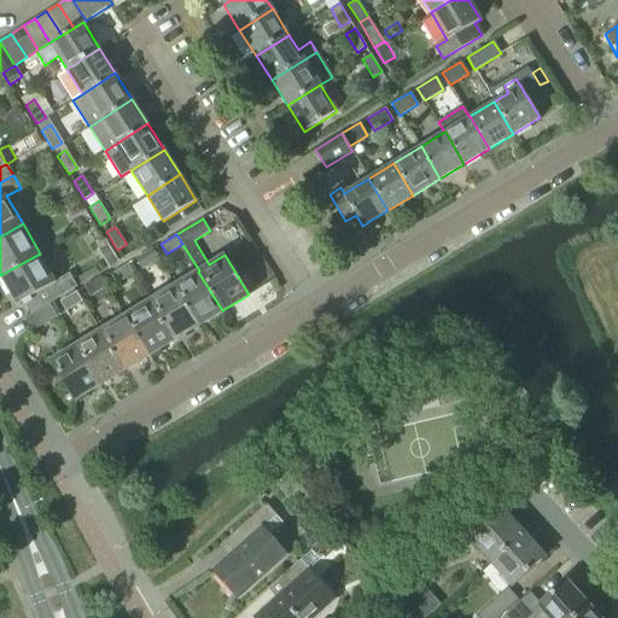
[(118,262),(108,244),(98,250),(109,267),(118,262)]
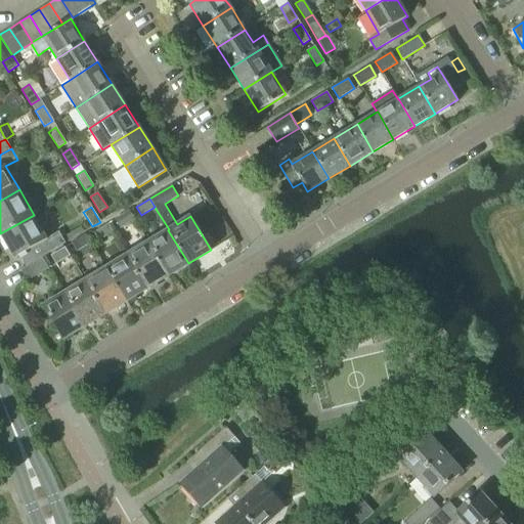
[(119,228),(134,219),(129,211),(115,219),(119,228)]
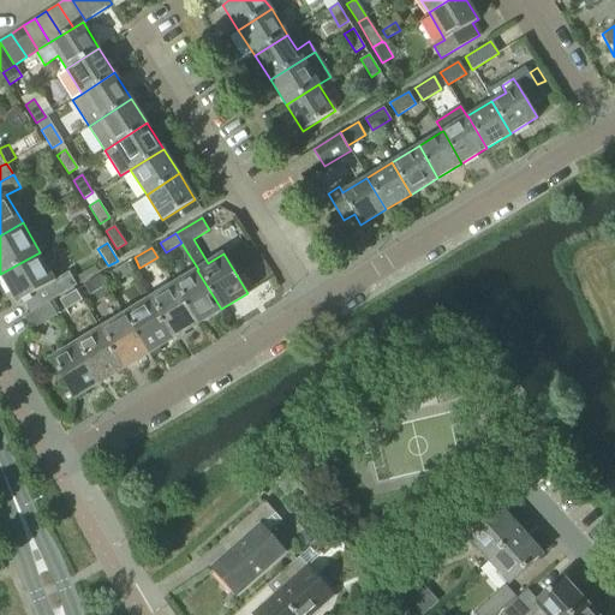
[(67,272),(55,280),(40,252),(0,274),(0,275),(16,304),(23,299),(30,314),(49,302),(53,300),(76,286),(67,272)]
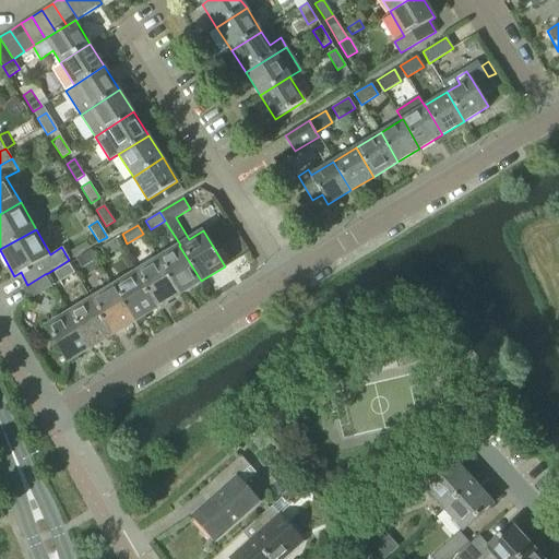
[(116,239),(115,238),(115,239),(120,248),(121,248),(120,247),(123,245),(119,237),(116,239)]
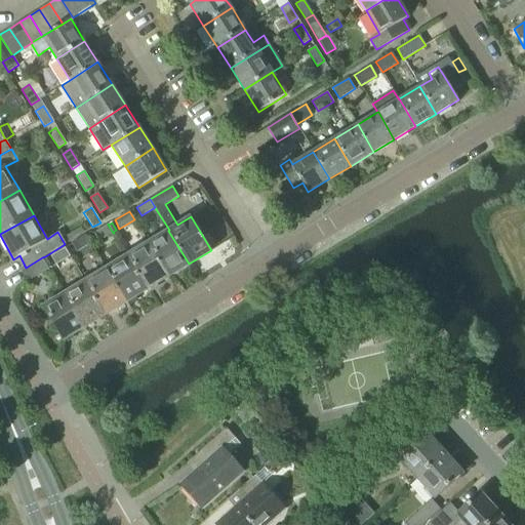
[(108,225),(94,232),(99,241),(113,233),(108,225)]
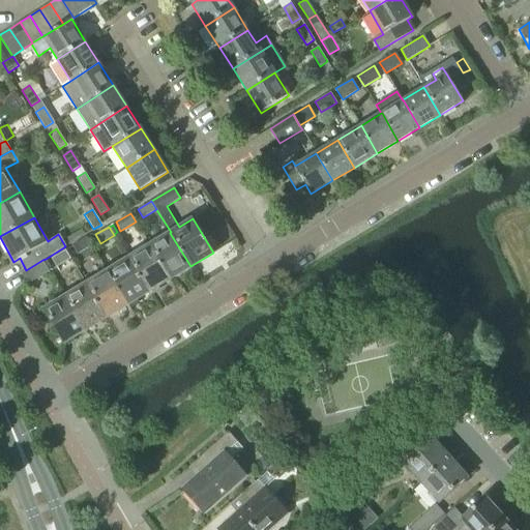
[(170,233),(149,245),(169,280),(190,266),(170,233)]
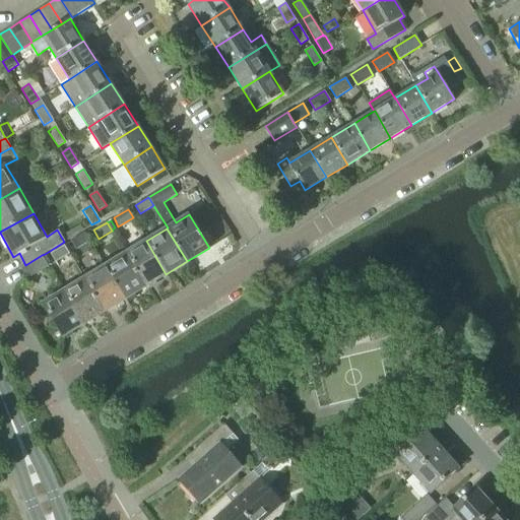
[(76,249),(89,241),(84,233),(71,241),(76,249)]
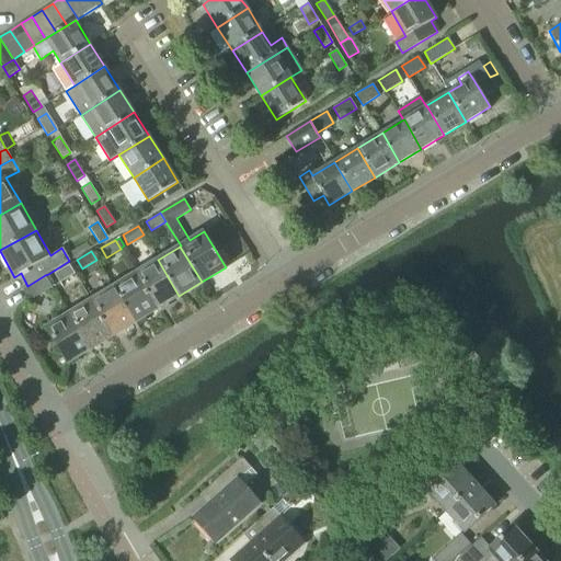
[(157,309),(179,296),(158,260),(135,274),(157,309)]
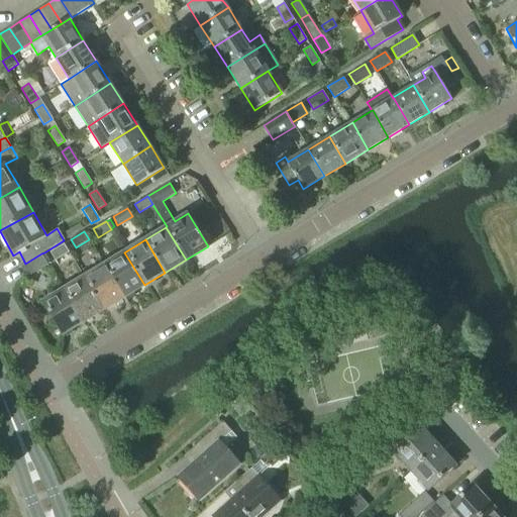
[(56,260),(68,251),(63,244),(50,252),(56,260)]
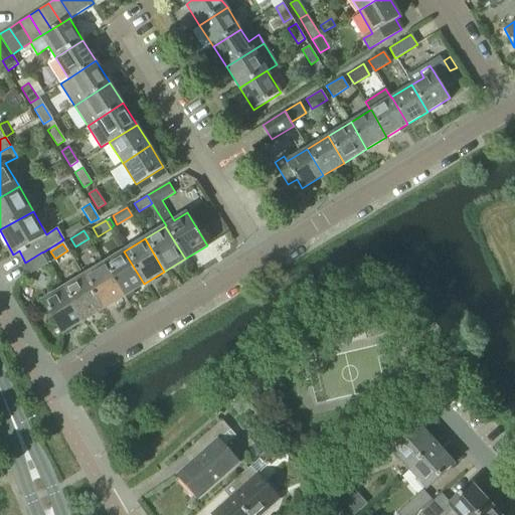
[(20,266),(26,276),(50,262),(44,251),(41,252),(25,263),(20,266)]
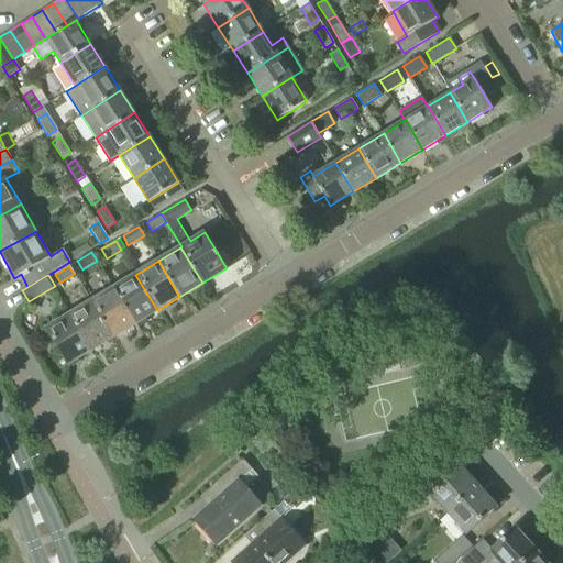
[(135,323),(157,310),(135,275),(113,288),(135,323)]
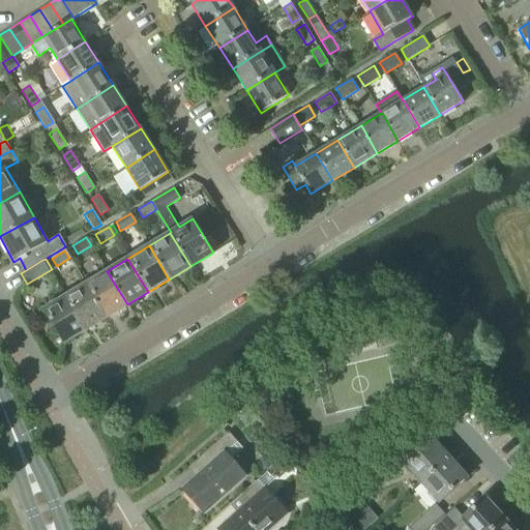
[(106,318),(127,304),(107,271),(86,284),(106,318)]
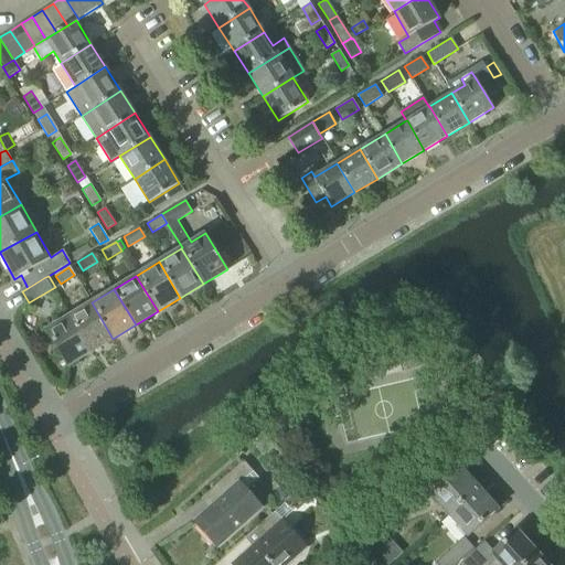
[(89,353),(113,339),(92,302),(67,317),(89,353)]
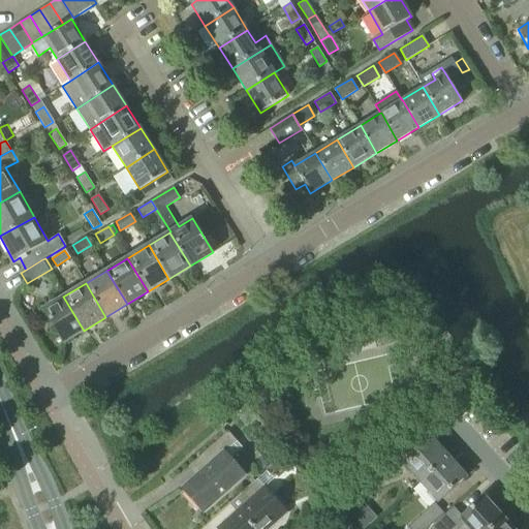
[(42,309),(63,343),(84,331),(63,297),(42,309)]
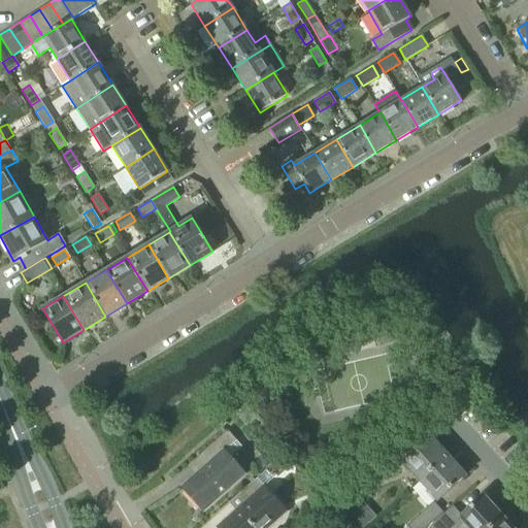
[(236,440),(227,430),(197,457),(205,466),(182,488),(202,510),(242,474),(223,452),(236,440)]
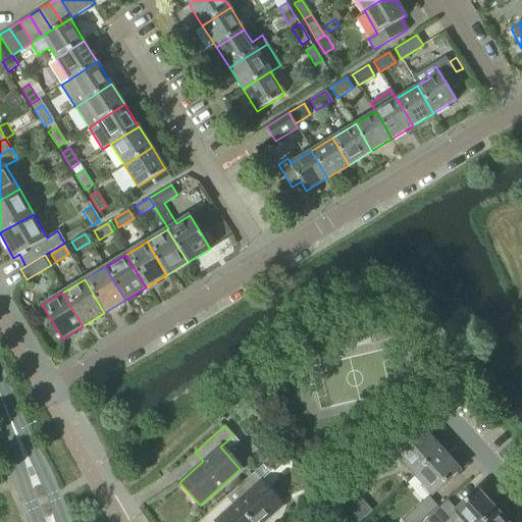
[(424,430),(397,455),(415,475),(442,451),(424,430)]
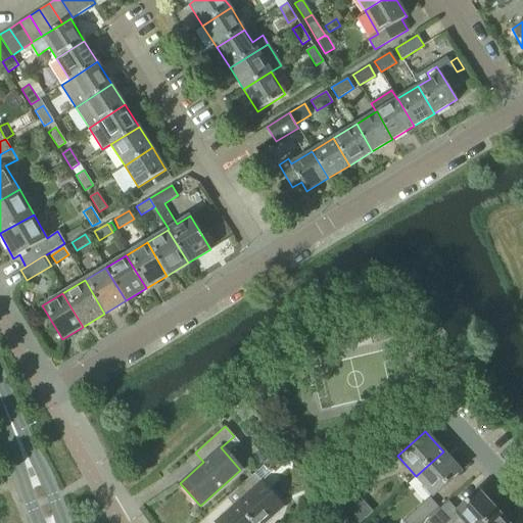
[(376,476),(394,460),(386,449),(367,467),(376,476)]
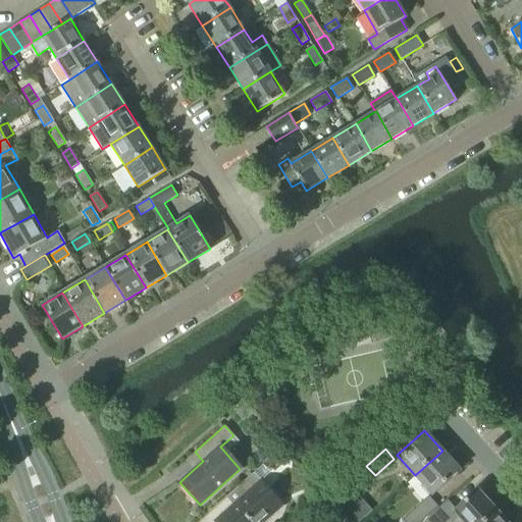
[(415,475),(432,494),(460,470),(442,451),(415,475)]
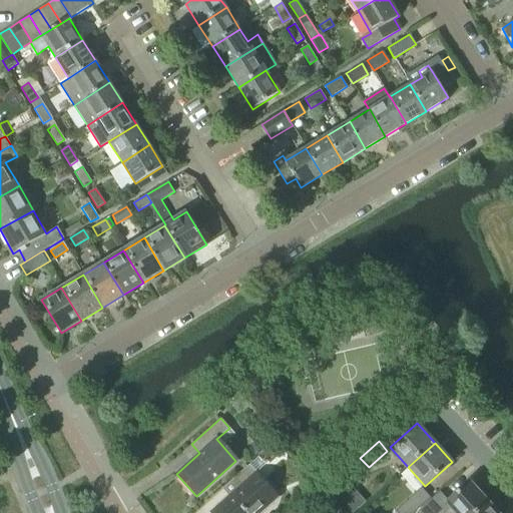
[(248,464),(221,488),(228,496),(210,512),(211,512),(254,512),(276,494),(248,464)]
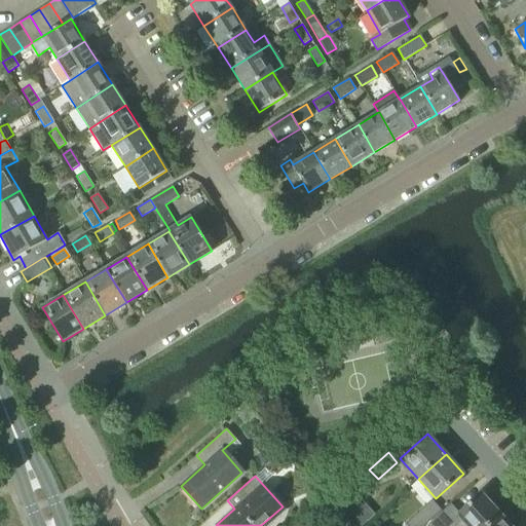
[(317,484),(306,493),(316,504),(327,495),(323,490),(317,484)]
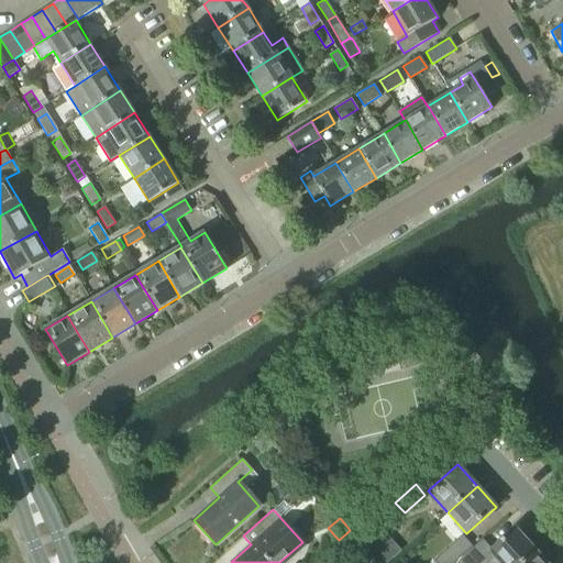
[(523,562),(537,551),(516,528),(492,550),(483,540),(460,561),(461,562),(523,562)]
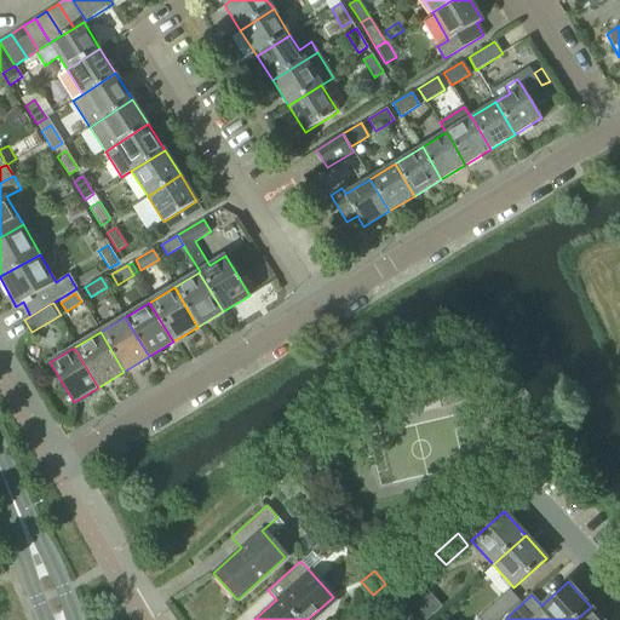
[(477,618),(480,619),(499,619),(520,602),(509,589),(477,618)]
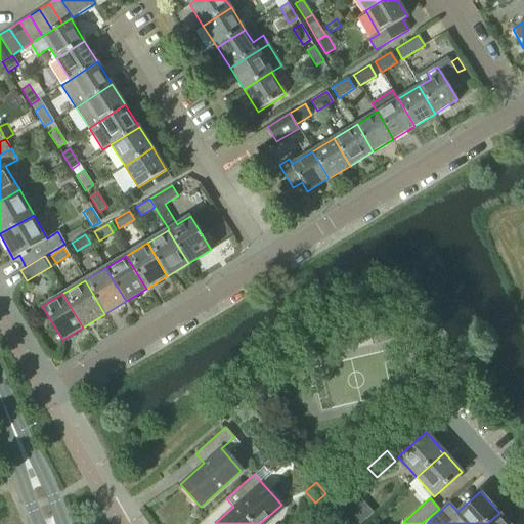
[(363,500),(347,514),(352,519),(355,523),(359,523),(367,518),(374,513),(363,500)]
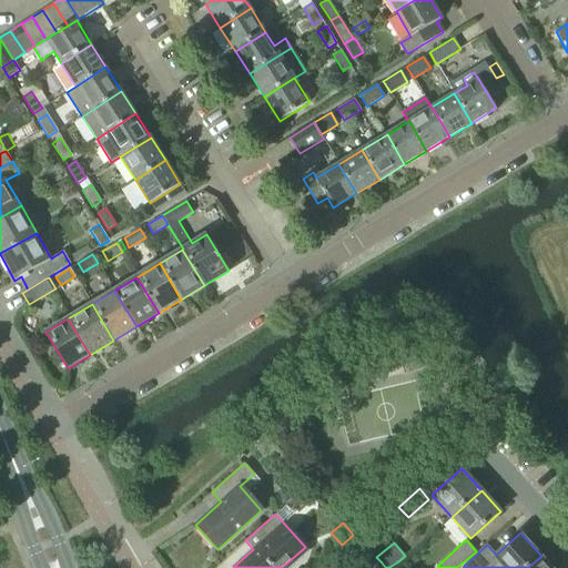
[(384,567),(373,556),(358,567),(384,567)]
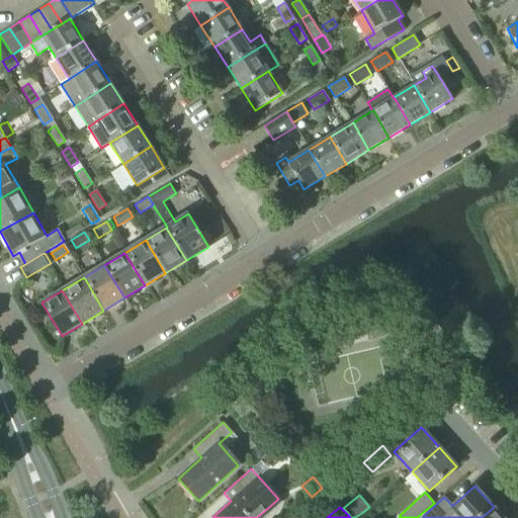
[(503,517),(494,507),(482,517),(503,517)]
